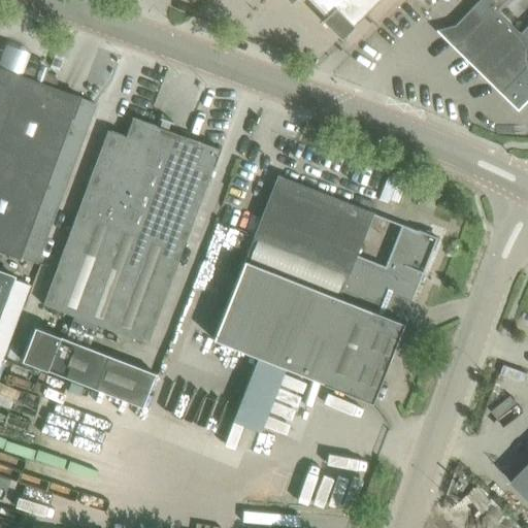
[(378,0),(308,0),(325,17),(322,20),(341,38),(355,25),(354,25),(378,0)]
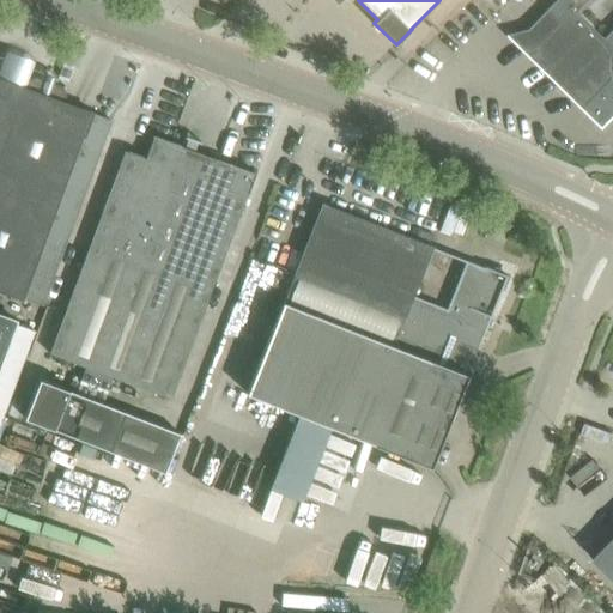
[(556,0),(528,29),(519,31),(520,37),(515,42),(600,126),(612,113),(612,29),(605,38),(576,11),(587,0),(556,0)]
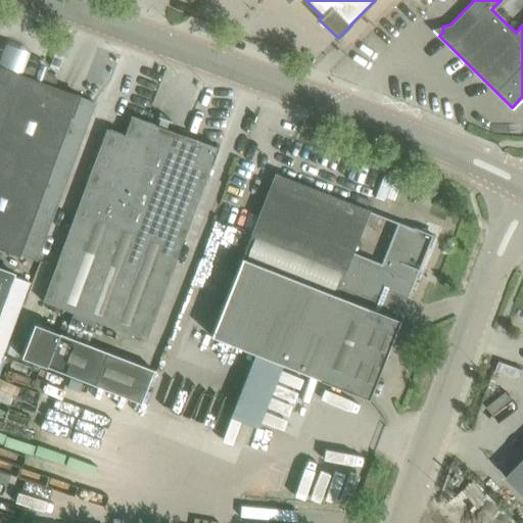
[(0,246),(36,260),(59,198),(94,102),(54,87),(56,81),(53,74),(31,65),(24,68),(20,75),(0,131),(0,246)]
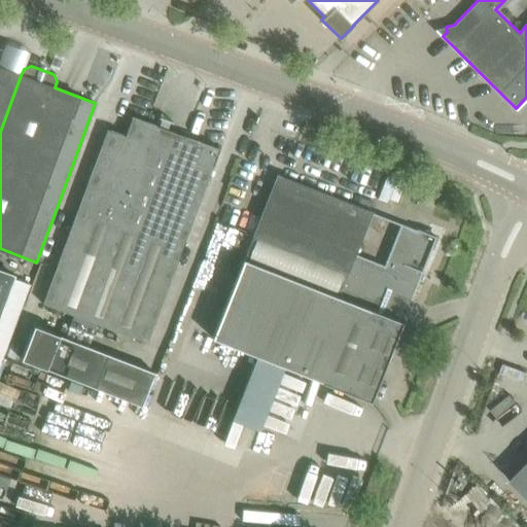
[(0,132),(21,75),(0,68),(0,132)]
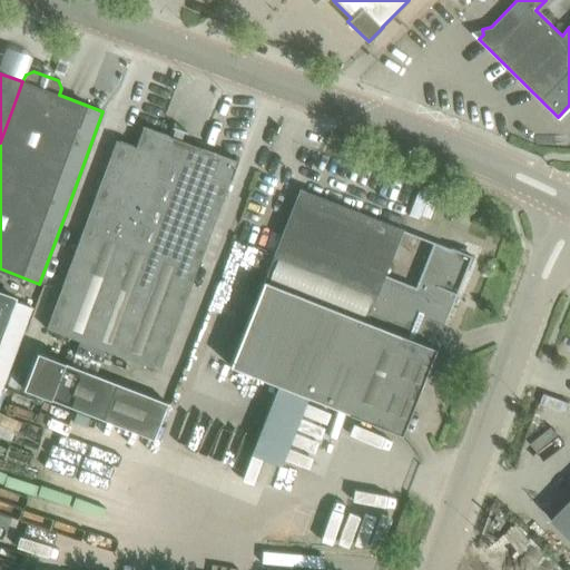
[(116,139),(48,328),(161,370),(229,182),(237,160),(143,126),(135,146),(116,139)]
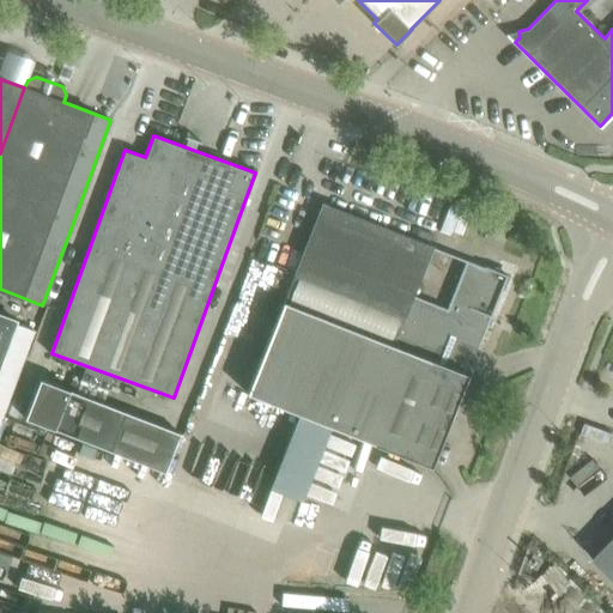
[(431,466),(431,465),(467,375),(445,365),(456,339),(478,347),(507,274),(485,266),(484,267),(437,249),(436,250),(466,262),(447,309),(413,296),(432,247),(322,204),(249,393),(431,466)]
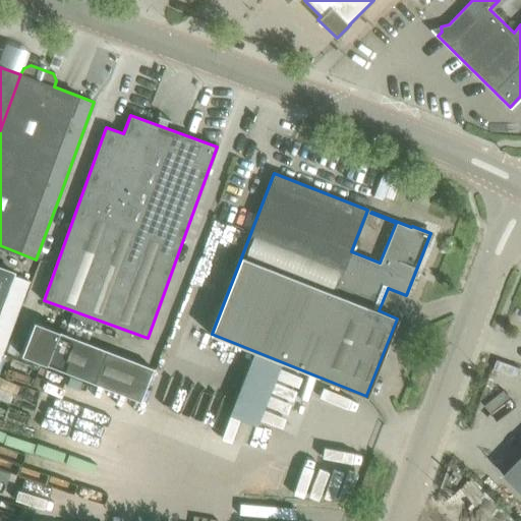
[(13,275),(13,274),(0,268),(0,358),(30,281),(13,275)]
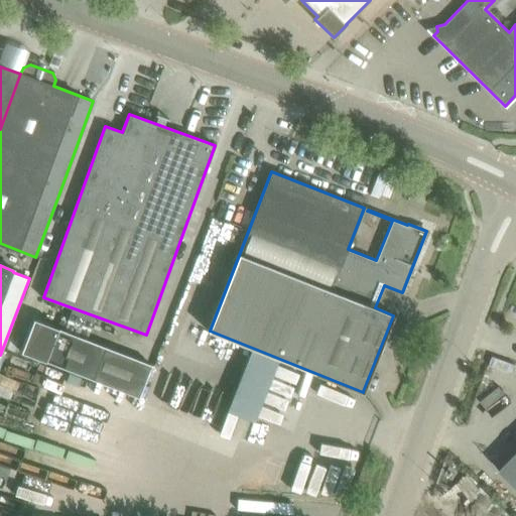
[(106,339),(104,347),(44,324),(32,355),(45,360),(45,361),(137,397),(149,365),(134,359),(137,351),(106,339)]
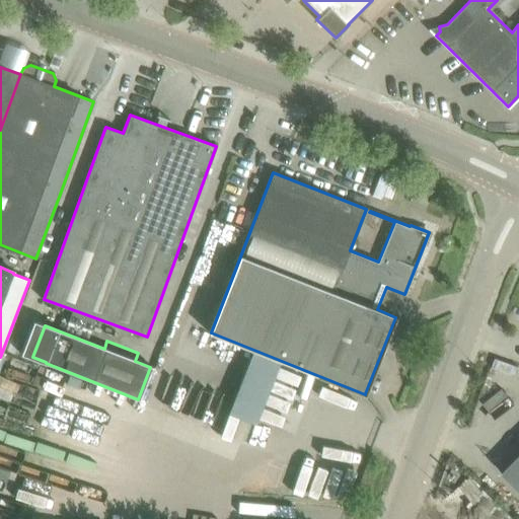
[(518,489),(518,455),(503,472),(518,489)]
